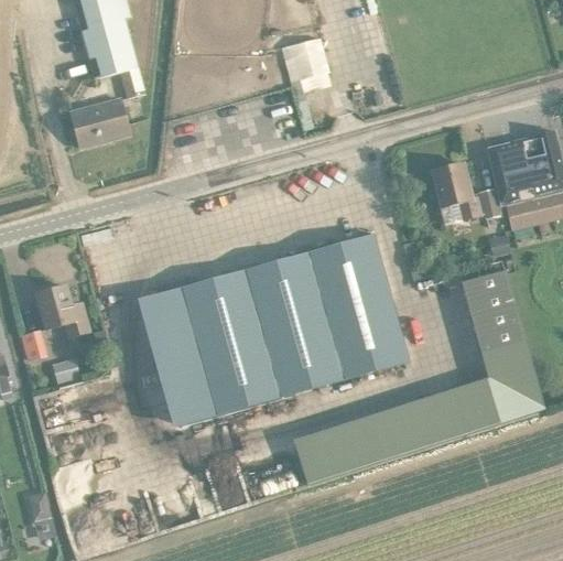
[(130,14),(127,0),(74,0),(95,77),(138,66),(125,15),(130,14)]
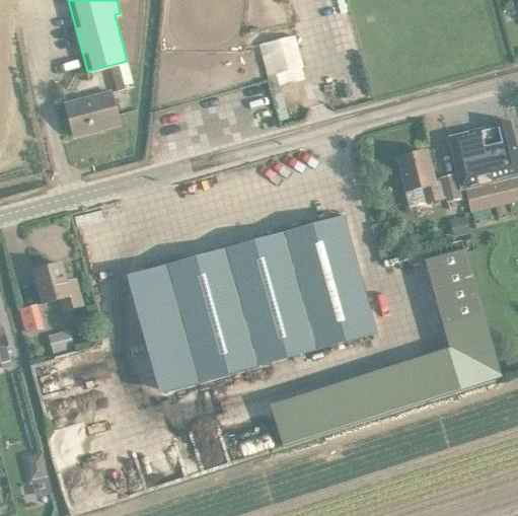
[(267,74),(302,64),(294,33),(260,42),(267,74)]
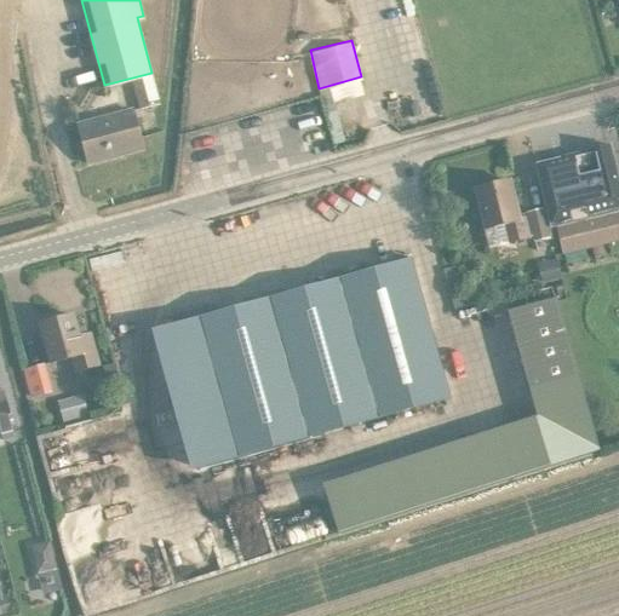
[(112,154),(143,145),(133,108),(78,122),(89,160),(90,160),(89,157),(110,151),(112,154)]
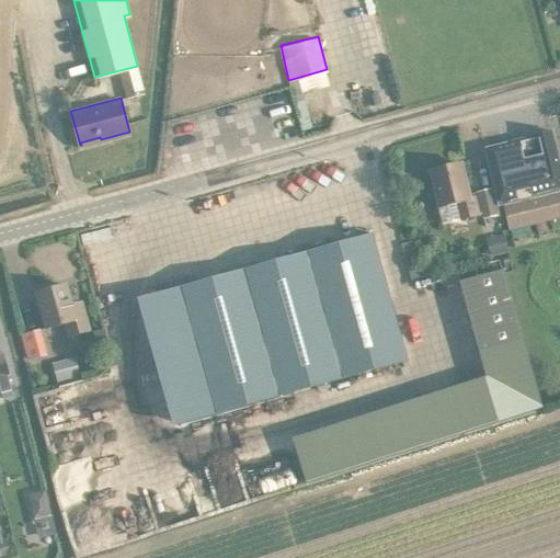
[(559,163),(551,129),(527,135),(526,135),(526,136),(517,138),(511,140),(511,139),(510,139),(501,141),(502,143),(489,146),(489,145),(484,146),(499,203),(503,202),(510,227),(559,214),(559,163)]
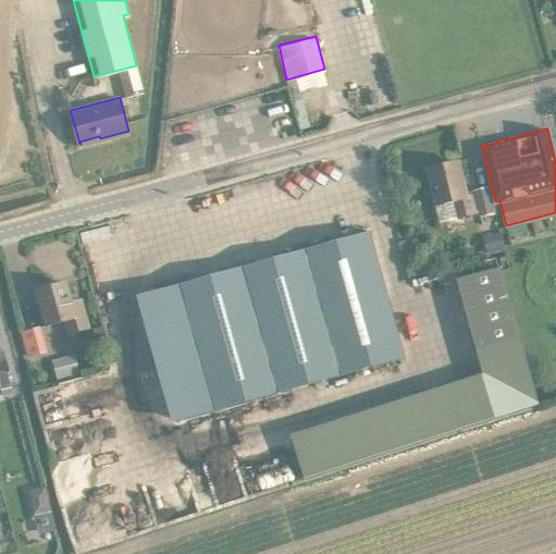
[(427,168),(435,202),(440,219),(474,210),(471,194),(467,195),(458,160),(427,168)]
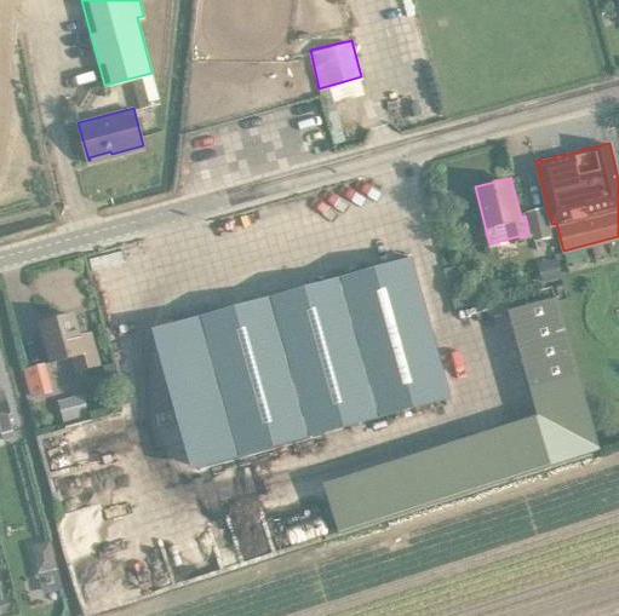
[(534,237),(549,234),(542,206),(527,209),(534,237)]
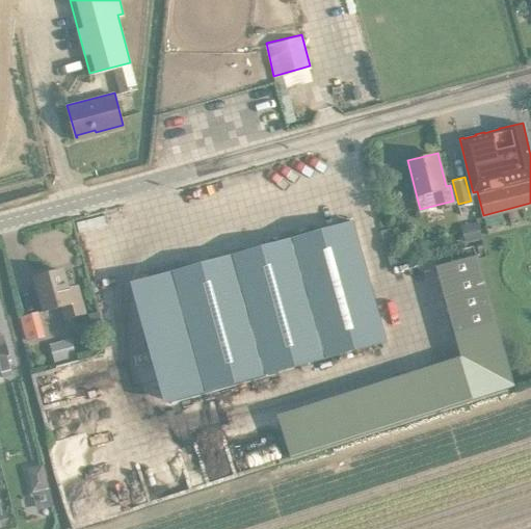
[(292,236),(169,270),(204,391),(385,340),(351,219),(349,220),(348,217),(327,222),(328,226),(315,230),(314,227),(291,233),(292,236)]
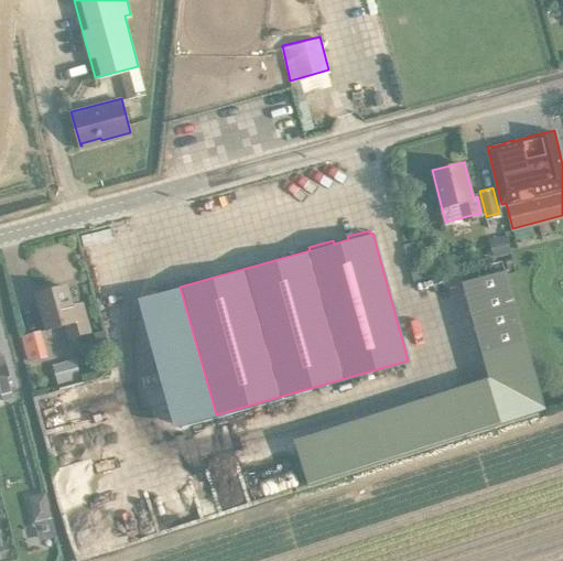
[(495,251),(509,248),(506,234),(491,237),(495,251)]
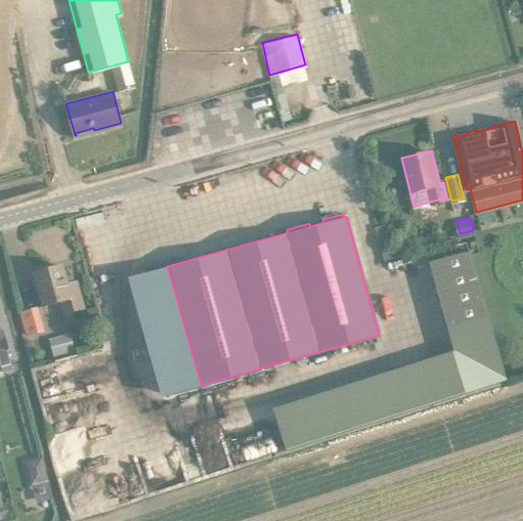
[(469,249),(428,261),(446,327),(487,315),(469,249)]
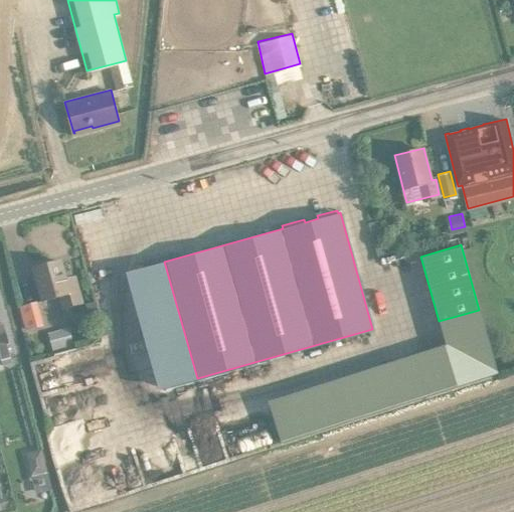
[(59,294),(62,306),(81,301),(74,275),(73,276),(65,278),(60,260),(33,267),(42,299),(59,294)]
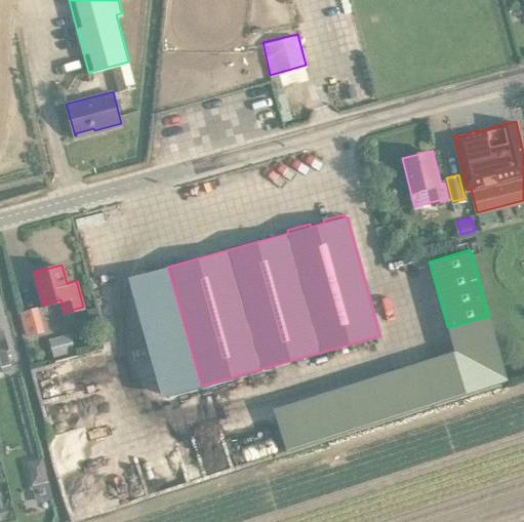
[(507,379),(488,316),(447,327),(454,353),(272,410),(286,451),(507,379)]
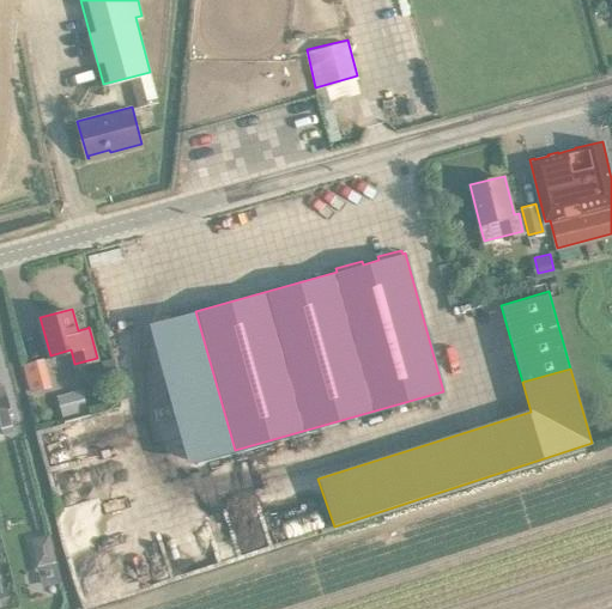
[(0,422),(1,425),(2,431),(13,427),(12,422),(8,407),(11,407),(4,381),(0,382),(0,422)]
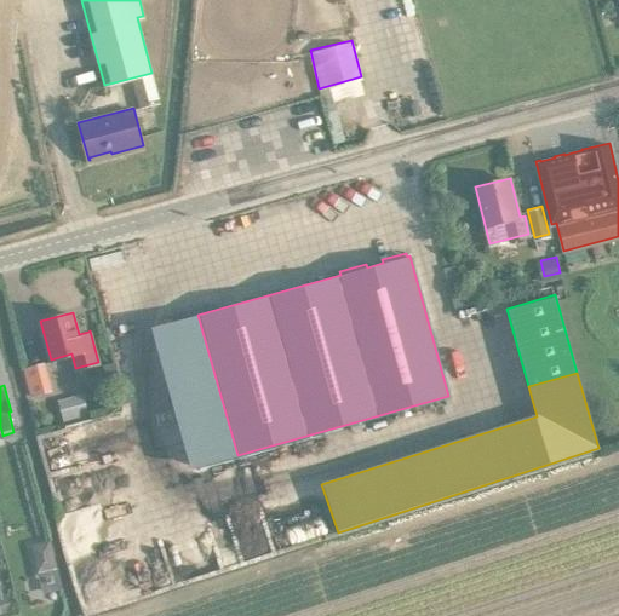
[(38,571),(57,565),(50,537),(35,541),(32,547),(38,571)]
